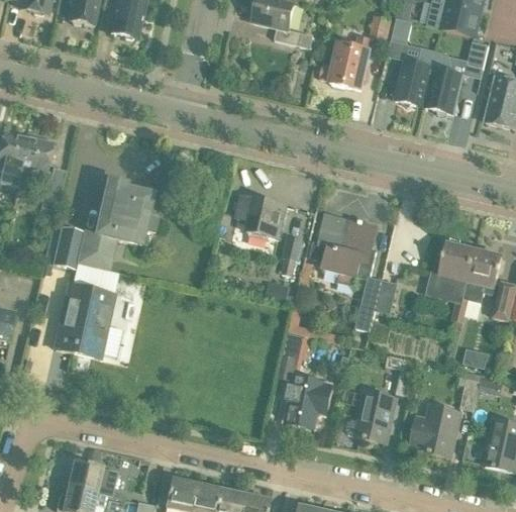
[(20,0),(18,6),(30,9),(32,11),(40,13),(42,11),(45,12),(48,0),(20,0)]
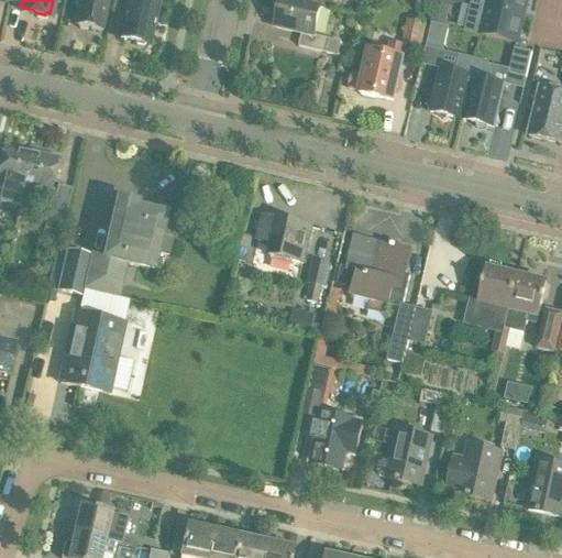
[(78,3),(75,20),(77,20),(78,23),(86,25),(88,22),(102,25),(108,0),(76,0),(78,3)]
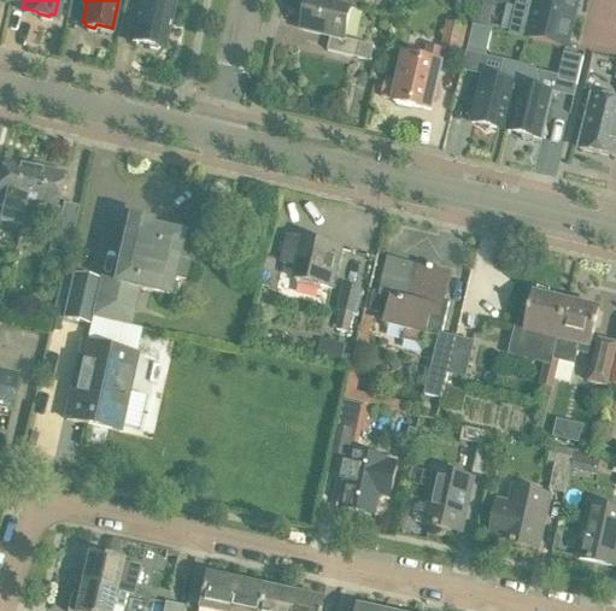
[(172,0),(138,0),(130,35),(163,42),(172,0)]
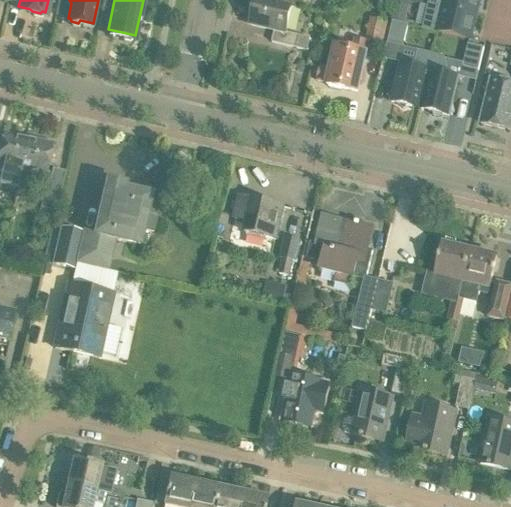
[(255,0),(254,5),(250,4),(248,14),(252,15),(251,19),(274,25),(272,36),(307,44),(310,32),(285,27),(291,1),(292,1),(292,0),(255,0)]
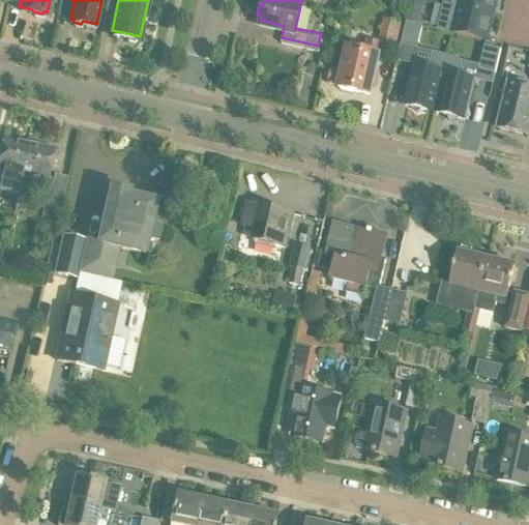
[(487,37),(493,11),(443,0),(437,25),(487,37)]
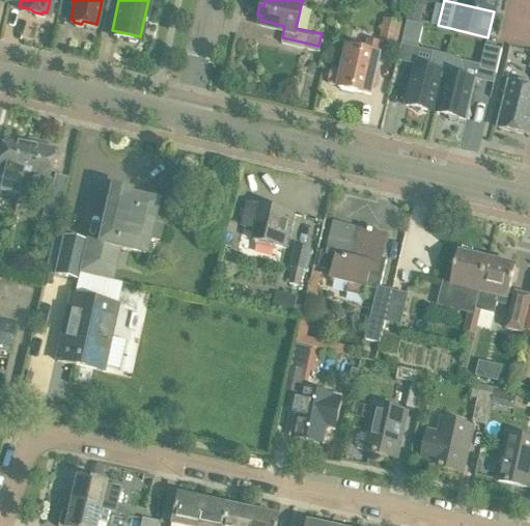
[(494,11),(496,0),(444,0),(494,11)]
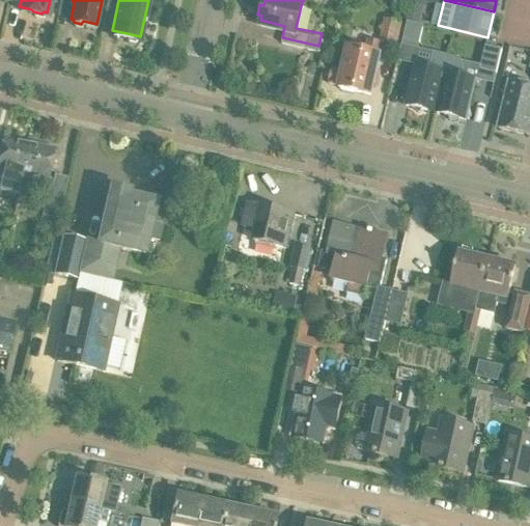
[(416,6),(415,6),(409,5),(408,4),(406,17),(407,18),(410,19),(413,19),(416,6)]
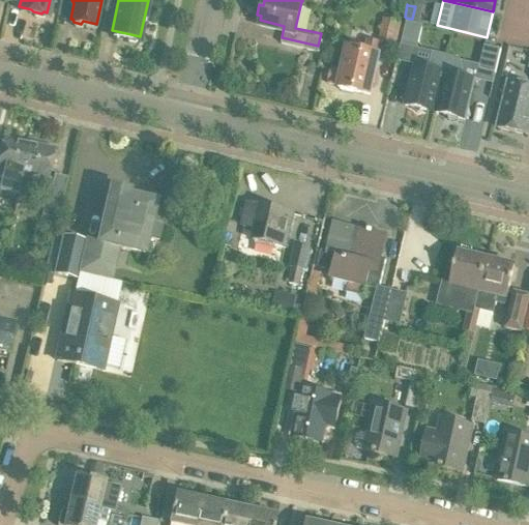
[(401,18),(383,15),(378,36),(395,40),(401,18)]
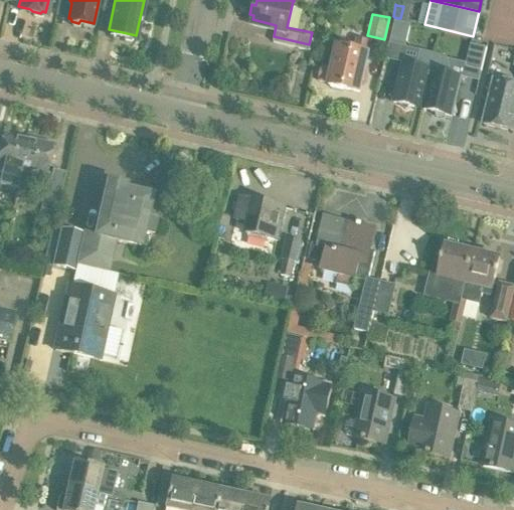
[(394,17),(388,40),(404,44),(409,21),(400,18),(397,18),(394,17)]
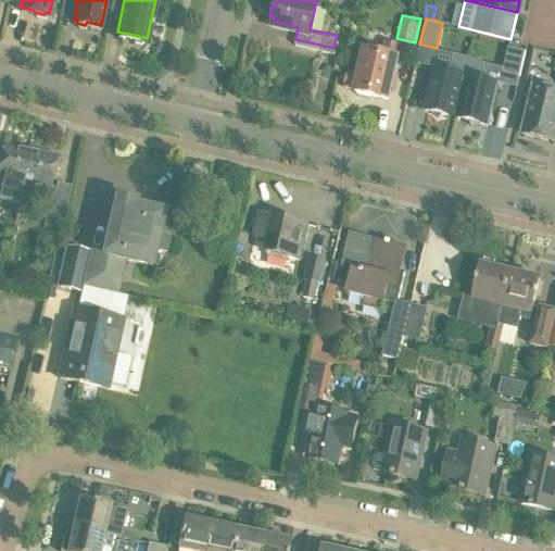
[(355,88),(388,96),(398,54),(395,54),(399,44),(385,39),(381,51),(364,47),(358,72),(349,70),(345,84),(355,86),(355,88)]
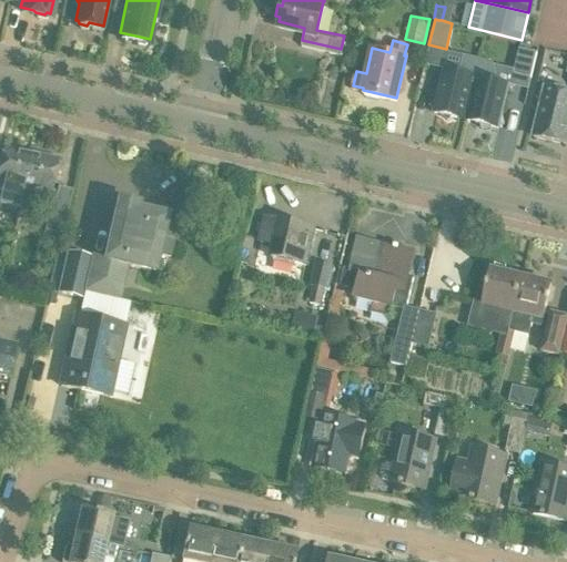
[(536,49),(518,44),(513,70),(529,74),(536,49)]
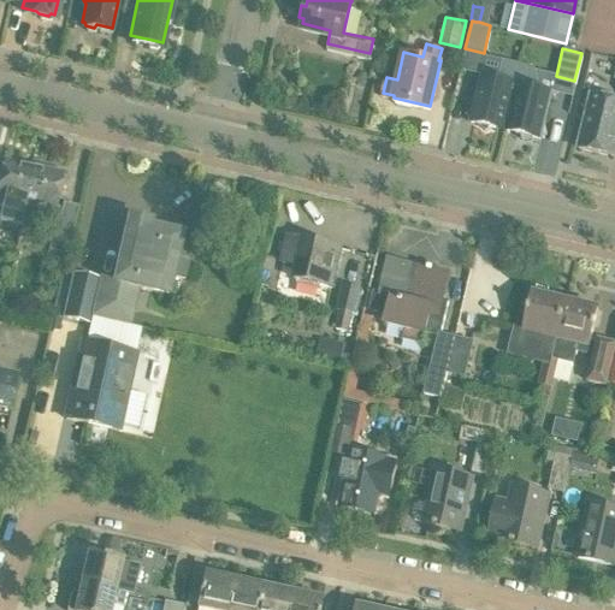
[(504,126),(519,60),(502,57),(500,70),(482,66),(473,102),(466,111),(469,114),(469,118),(477,119),(485,126),(489,123),(494,124),(503,126),(504,126)]
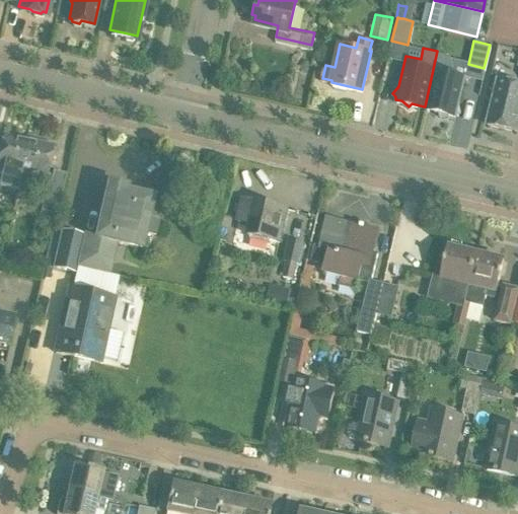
[(457,100),(464,74),(452,71),(449,54),(437,51),(425,106),(426,106),(434,108),(438,109),(439,114),(448,112),(454,114),(455,111),(459,109),(457,100)]
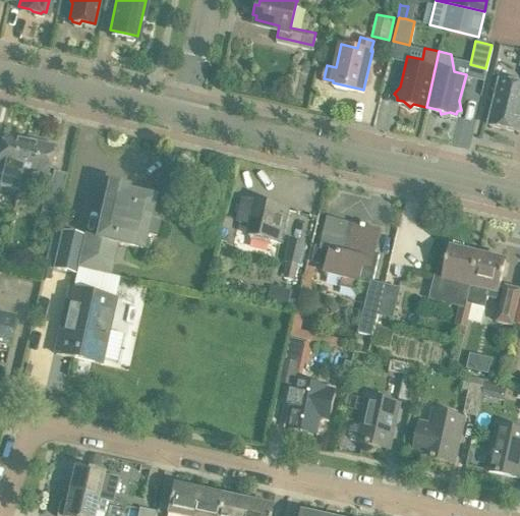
[(499,76),(488,121),(519,128),(519,121),(519,81),(510,79),(499,76)]
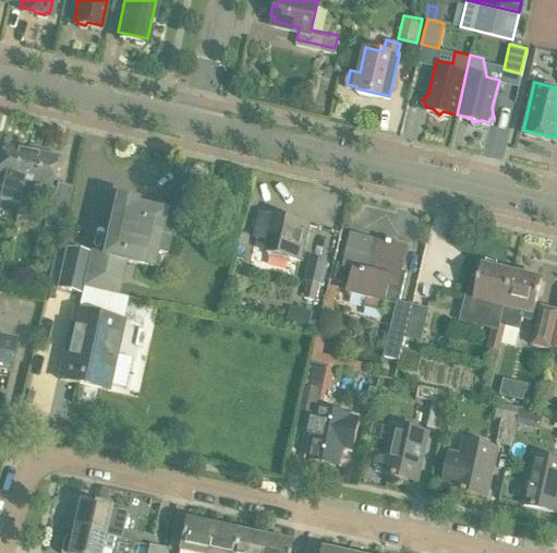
[(2,142),(0,152),(0,181),(3,182),(0,194),(0,197),(17,202),(23,180),(31,148),(2,142)]
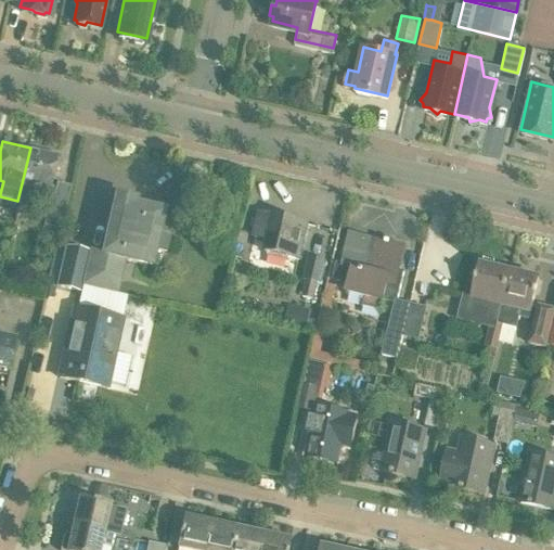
[(25,214),(34,181),(51,186),(58,154),(30,148),(23,179),(17,201),(14,212),(25,214)]
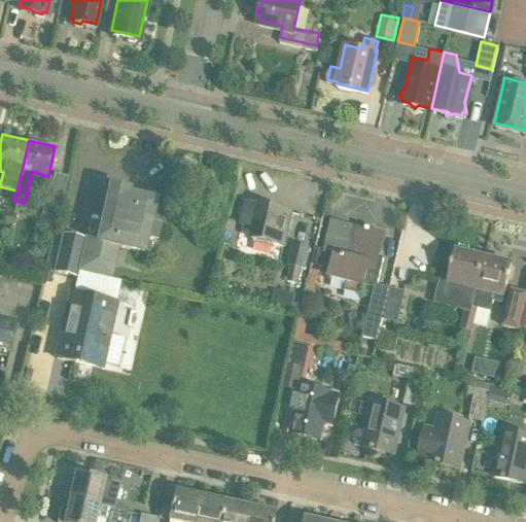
[(46,182),(41,202),(58,205),(65,174),(53,171),(50,183),(46,182)]
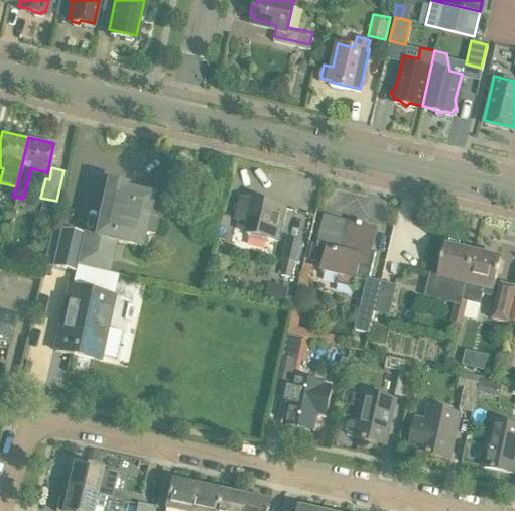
[(114,246),(110,244),(112,237),(140,243),(144,227),(154,230),(161,201),(150,199),(151,195),(124,188),(125,183),(108,179),(97,231),(85,228),(85,230),(77,261),(109,269),(114,246)]
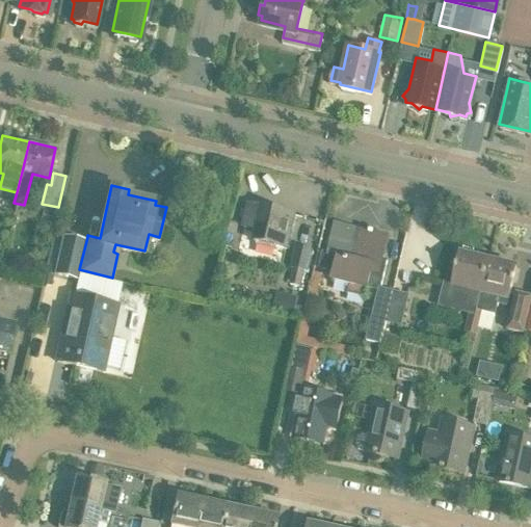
[(294,211),(248,201),(243,222),(257,226),(255,237),(286,244),(294,211)]
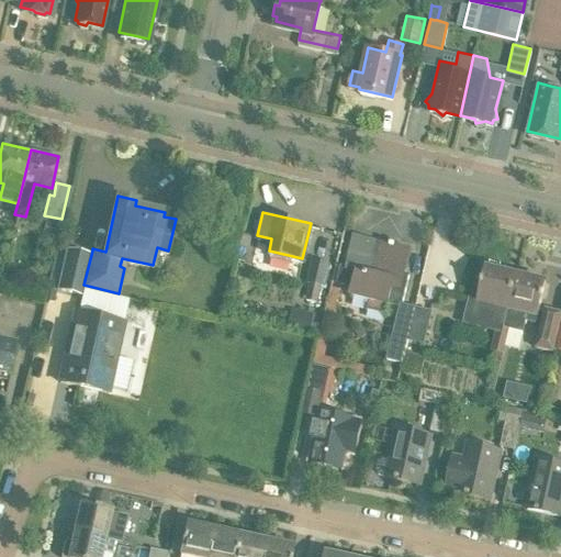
[(410,271),(402,270),(407,246),(356,234),(348,265),(341,264),(337,280),(340,280),(355,283),(352,293),(371,297),(369,307),(386,311),(389,300),(401,303),(402,303),(410,271)]
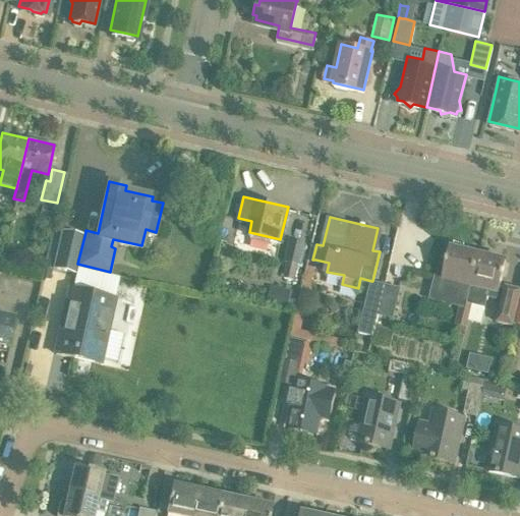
[(76,269),(77,264),(85,232),(61,227),(53,264),(76,269)]
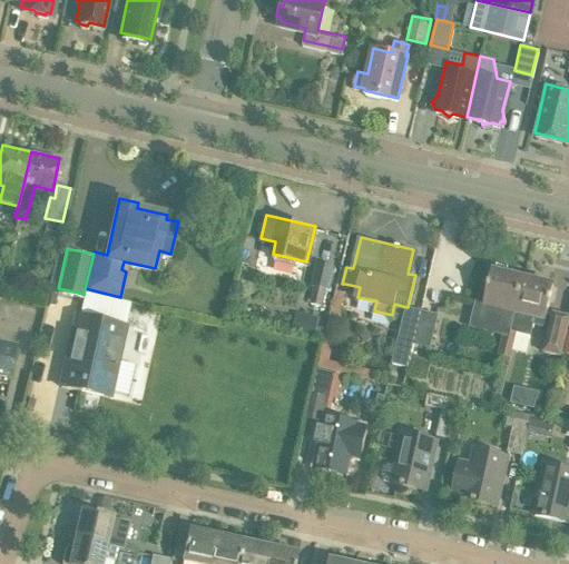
[(316,260),(311,283),(313,283),(310,300),(322,303),(325,286),(327,286),(333,264),(316,260)]
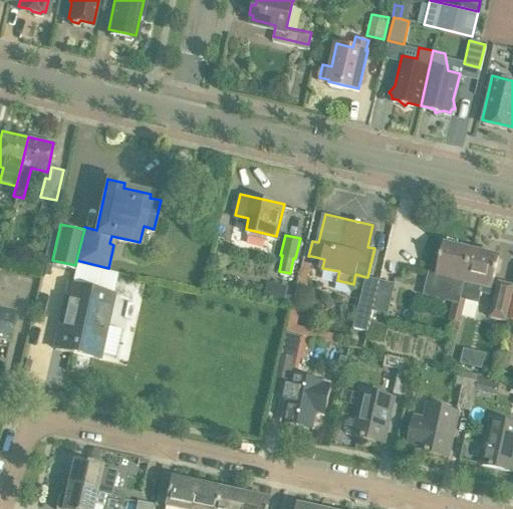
[(454,300),(453,305),(463,307),(465,297),(465,296),(461,295),(472,248),(444,242),(438,270),(428,268),(423,292),(438,296),(442,301),(446,298),(454,300)]
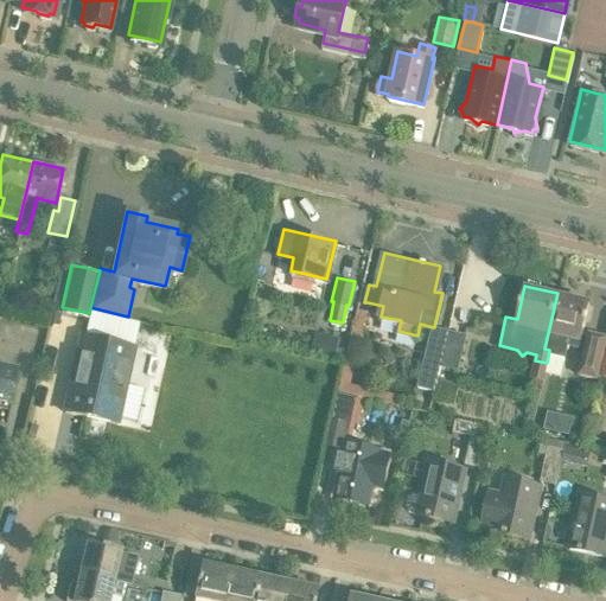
[(589,300),(557,293),(544,349),(549,350),(549,351),(565,353),(567,341),(578,344),(579,337),(580,338),(589,300)]
